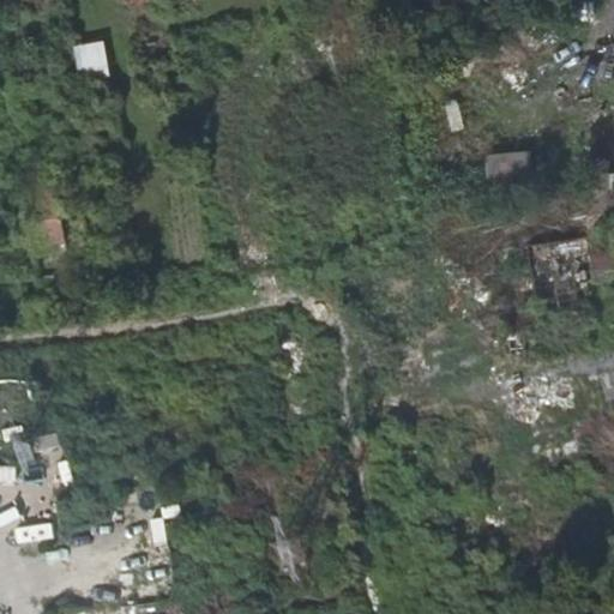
[(74,44),(78,79),(108,76),(104,41),(74,44)]
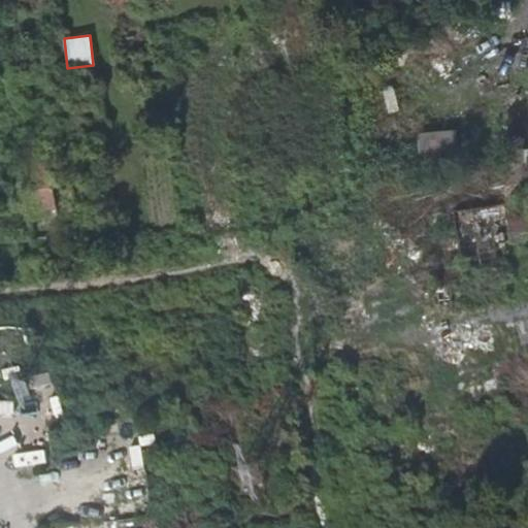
[(527,100),(505,101),(506,130),(527,129),(527,100)]
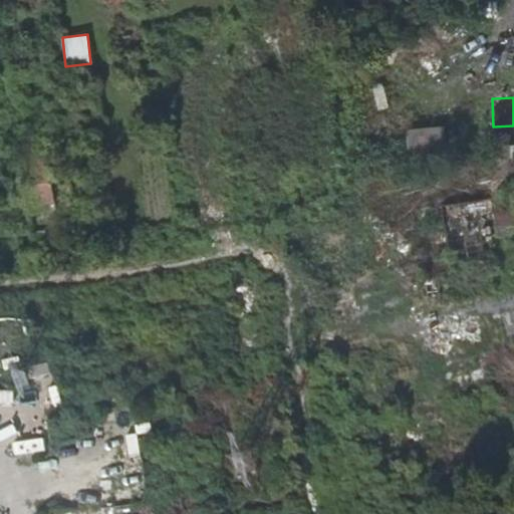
[(410,126),(408,149),(430,151),(432,130),(410,126)]
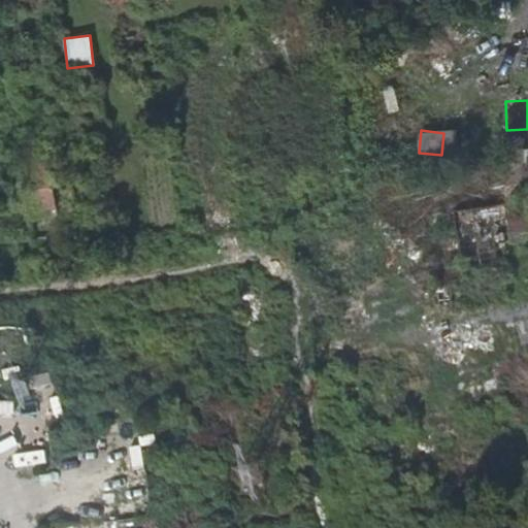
[(25,218),(56,212),(52,186),(47,156),(45,145),(14,150),(15,157),(19,175),(23,210),(25,218)]
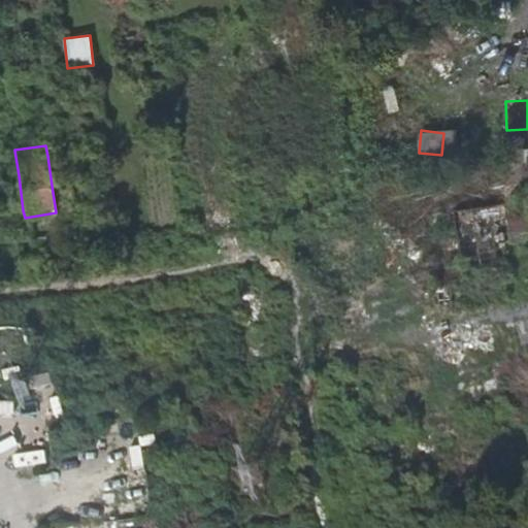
[(527,199),(510,202),(451,211),(454,232),(460,268),(481,264),(500,261),(496,235),(508,233),(527,230),(527,199)]
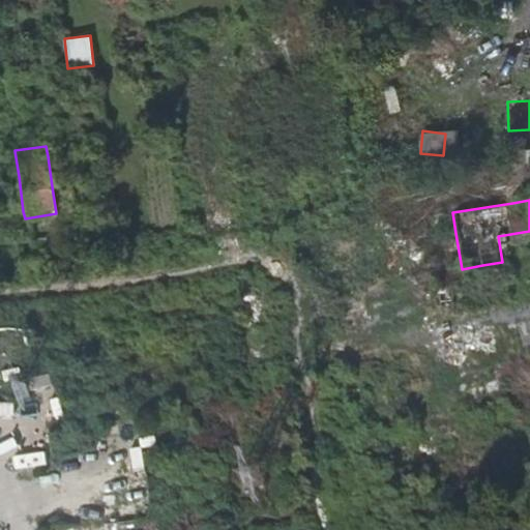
[(455,367),(484,364),(483,352),(501,350),(499,327),(452,331),(455,367)]
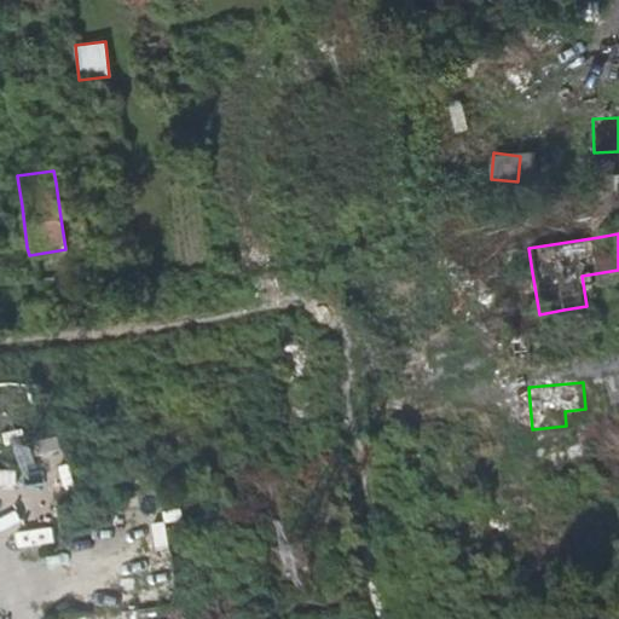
[(0,485),(15,485),(16,472),(0,470),(0,485)]
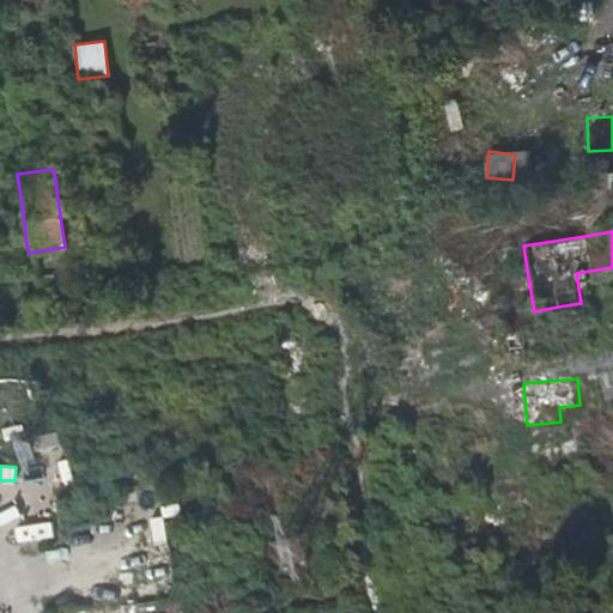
[(273,492),(279,556),(295,553),(289,490),(273,492)]
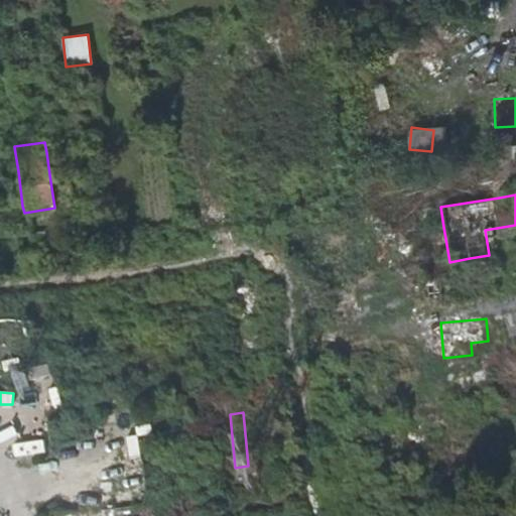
[(17,455),(44,452),(43,440),(16,443),(17,455)]
